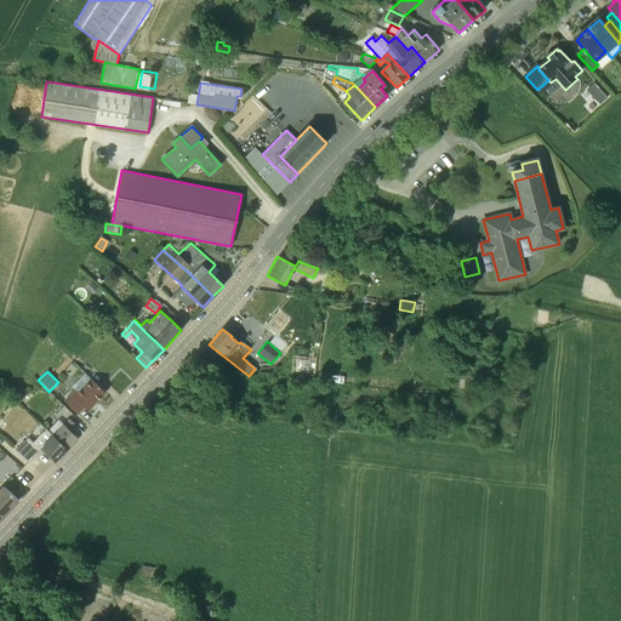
[(87,411),(104,393),(90,379),(77,393),(74,391),(63,402),(78,414),(84,408),(87,411)]
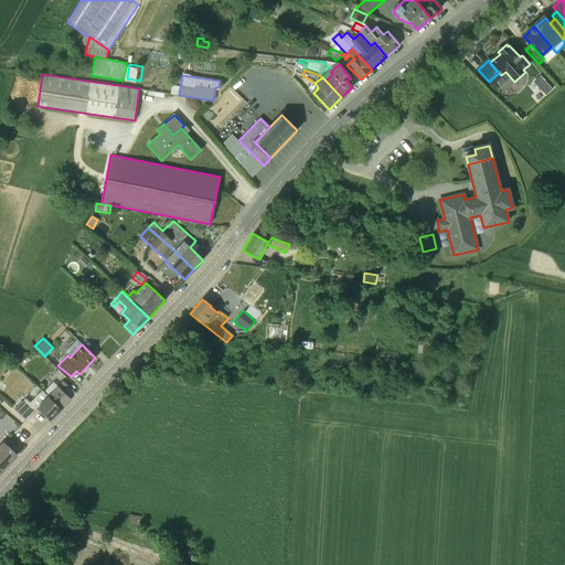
[(27,358),(19,351),(11,359),(19,365),(27,358)]
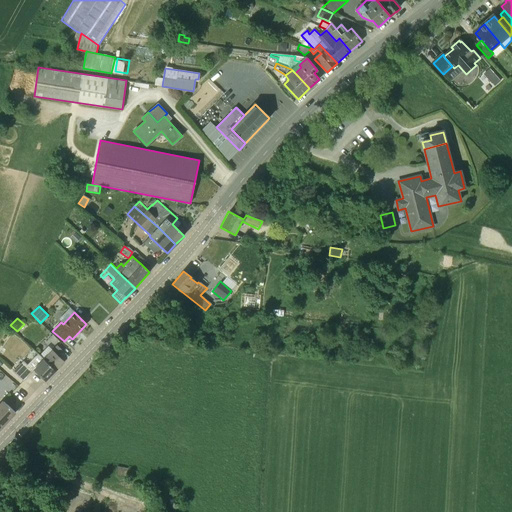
[(43,359),(55,371),(64,362),(64,361),(68,357),(61,351),(62,350),(57,345),(52,350),(52,349),(43,359)]
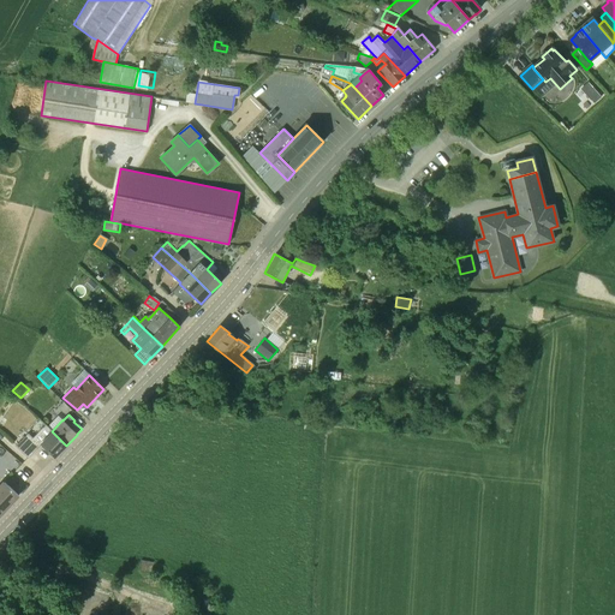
[(66,446),(52,431),(45,425),(34,437),(29,433),(27,436),(39,447),(42,443),(55,457),(66,446)]
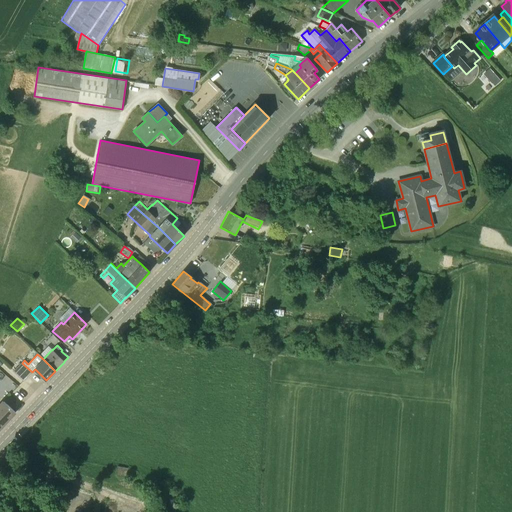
[(23,382),(32,372),(22,363),(13,372),(23,382)]
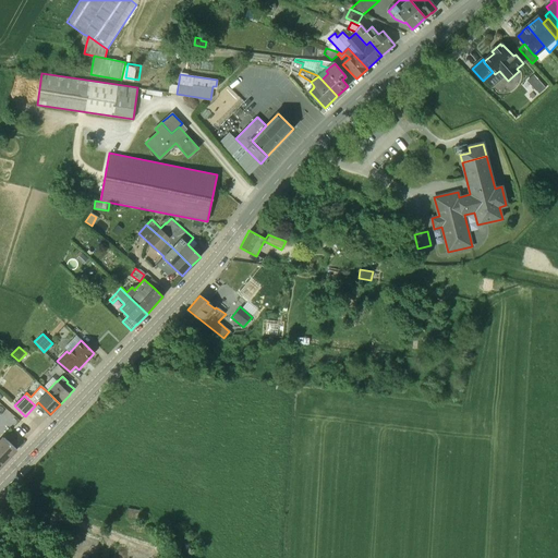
[(0,466),(16,450),(2,437),(0,439),(0,466)]
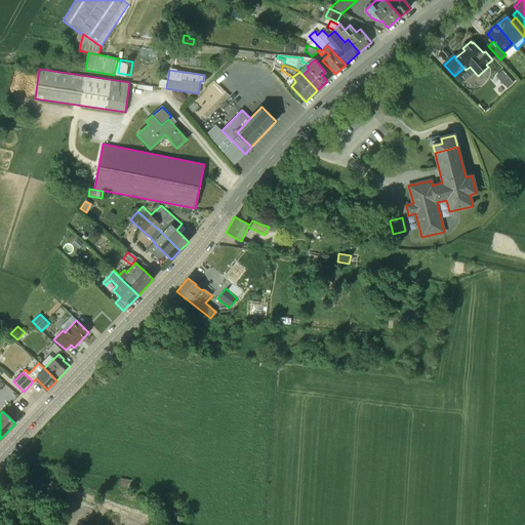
[(37,511),(39,503),(29,500),(26,509),(31,511),(32,509),(37,511)]
